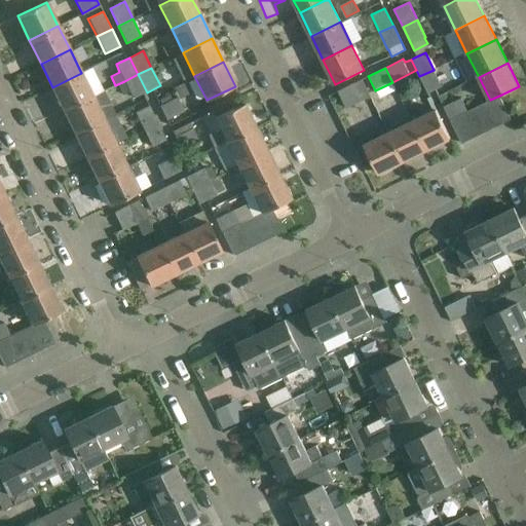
[(419,76),(427,95),(442,87),(434,70),(419,76)]
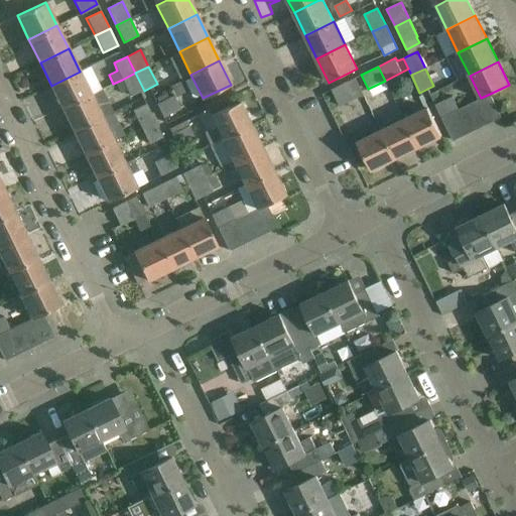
[(80,72),(51,86),(62,109),(91,95),(80,72)]
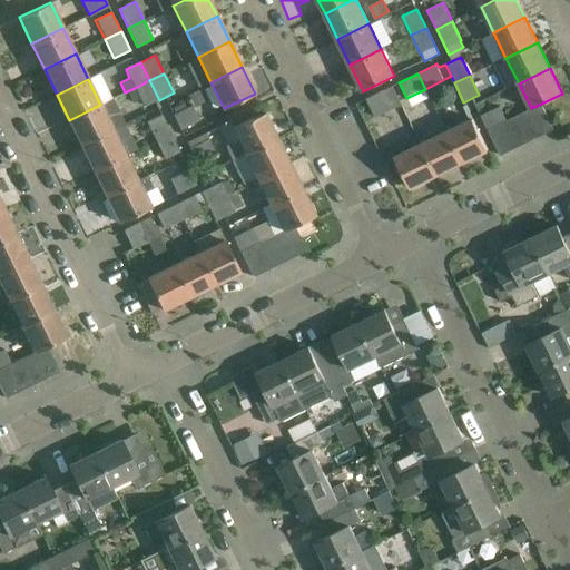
[(159,100),(149,80),(135,88),(144,107),(159,100)]
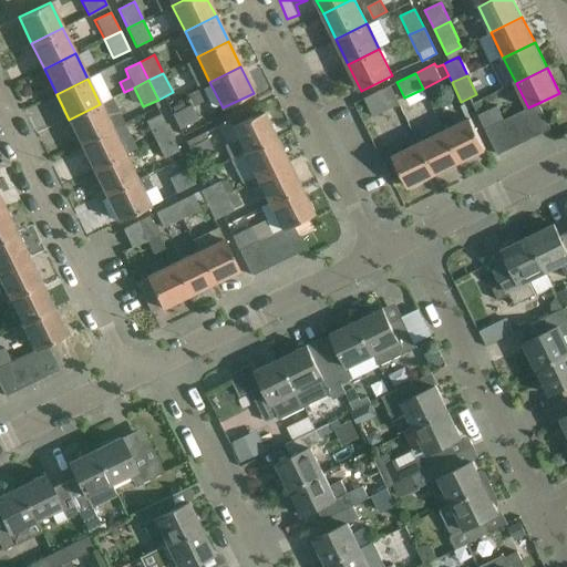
[(388,110),(379,91),(364,99),(373,117),(388,110)]
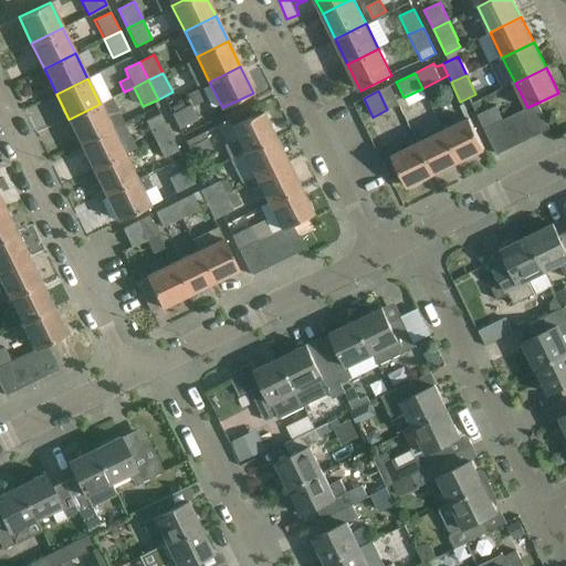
[(185,107),(181,102),(170,107),(174,113),(171,114),(178,129),(198,119),(190,104),(185,107)]
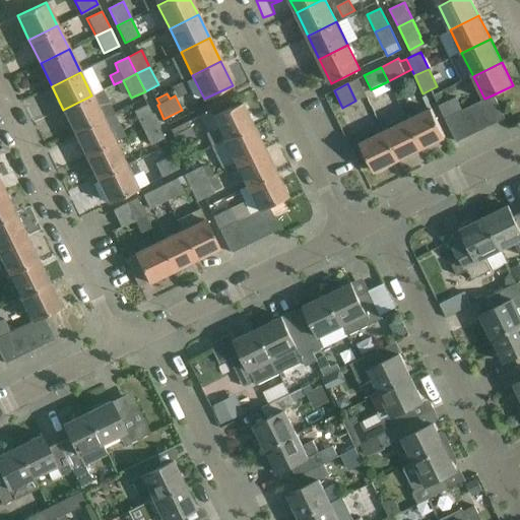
[(484,99),(481,101),(493,124),(505,118),(494,94),(484,99)]
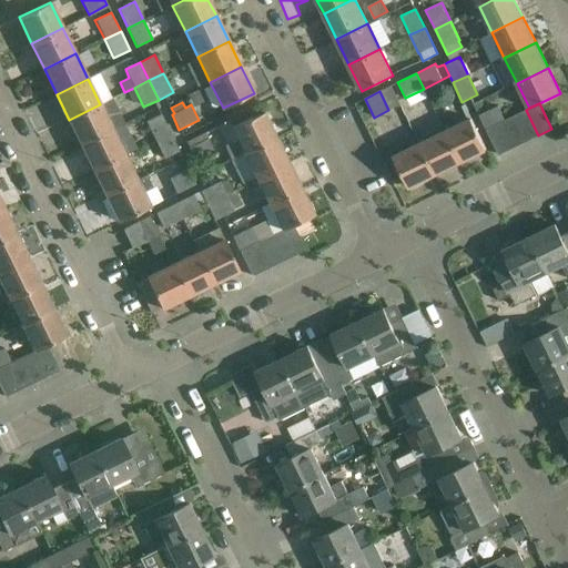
[(81,145),(112,130),(100,104),(69,120),(81,145)]
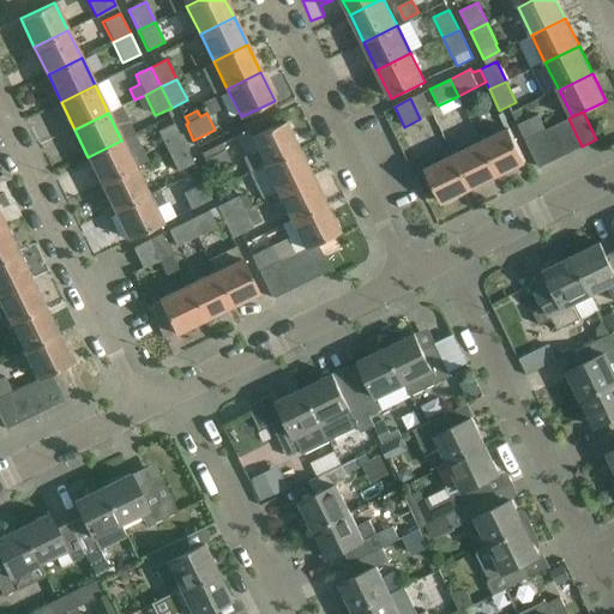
[(540,132),(546,130),(539,115),(518,125),(525,139),(540,132)]
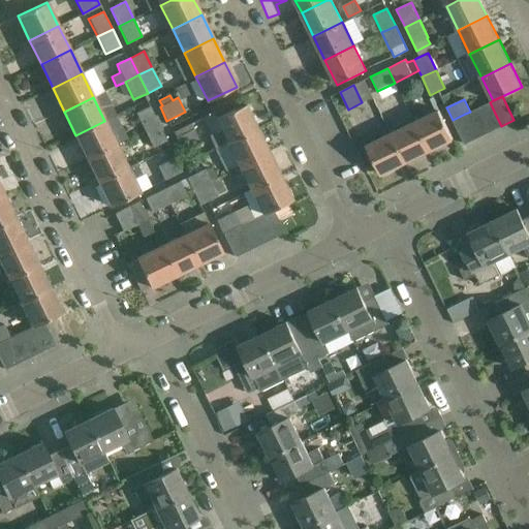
[(489,132),(501,126),(490,102),(477,109),(489,132)]
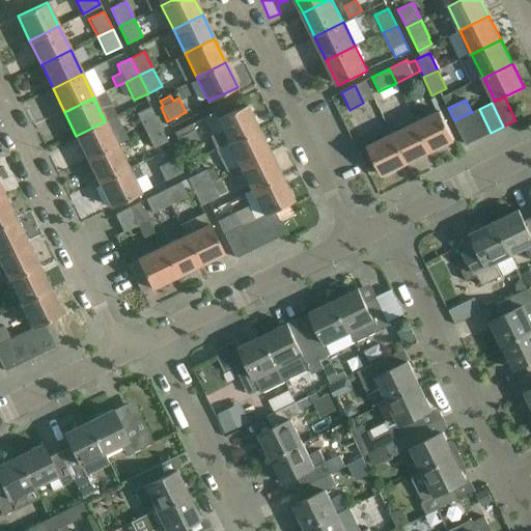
[(217,149),(229,143),(229,142),(257,129),(246,105),(217,118),(223,130),(210,136),(217,149)]
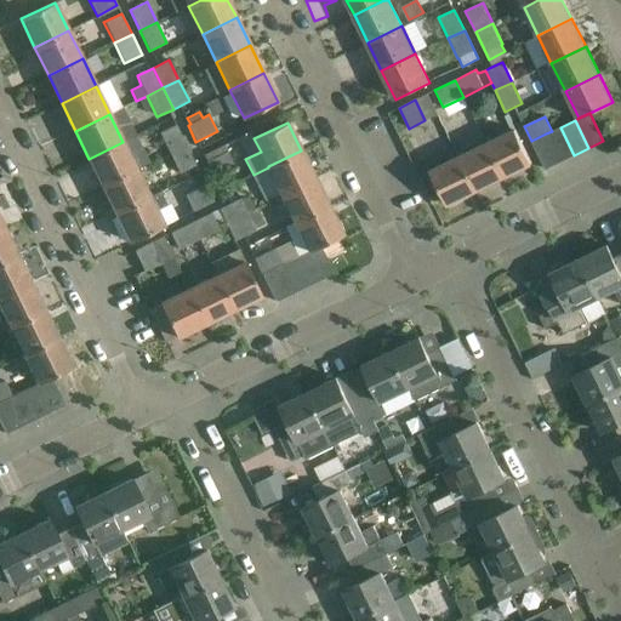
[(159,134),(169,154),(186,146),(176,125),(159,134)]
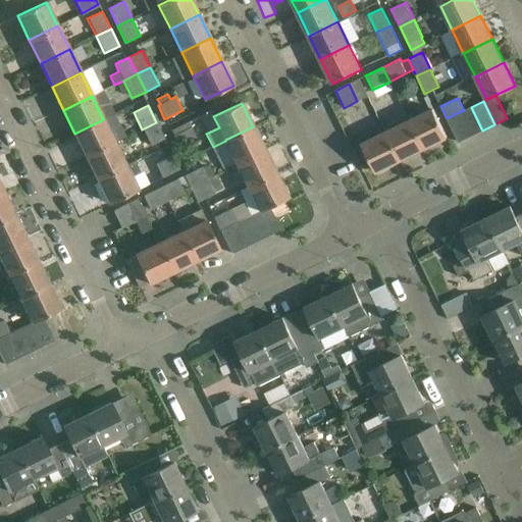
[(459,112),(471,137),(482,131),(471,107),(464,110),(459,112)]
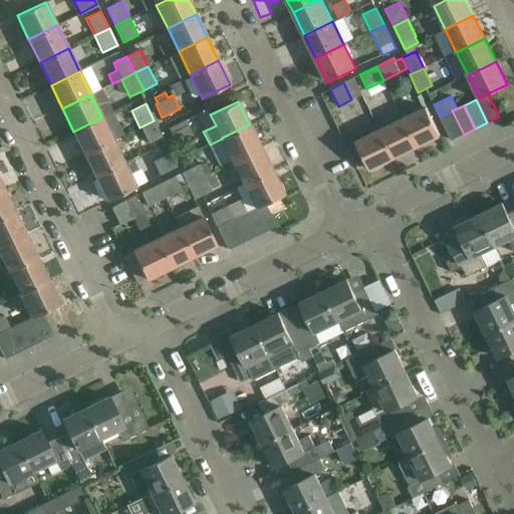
[(403,118),(417,147),(440,136),(426,107),(403,118)]
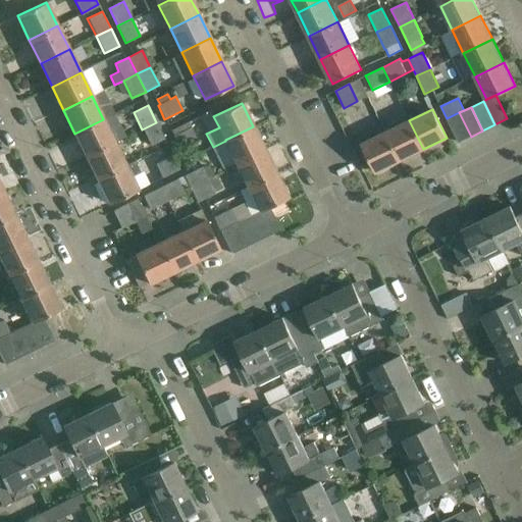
[(471,137),(459,112),(447,118),(458,143),(471,137)]
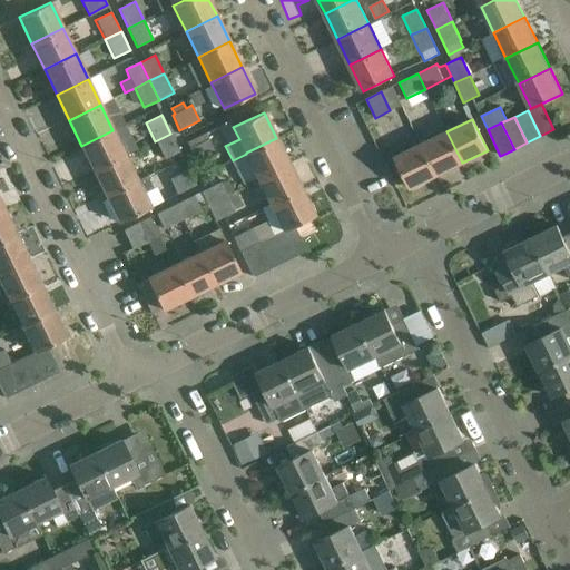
[(94,172),(126,156),(112,130),(81,146),(94,172)]
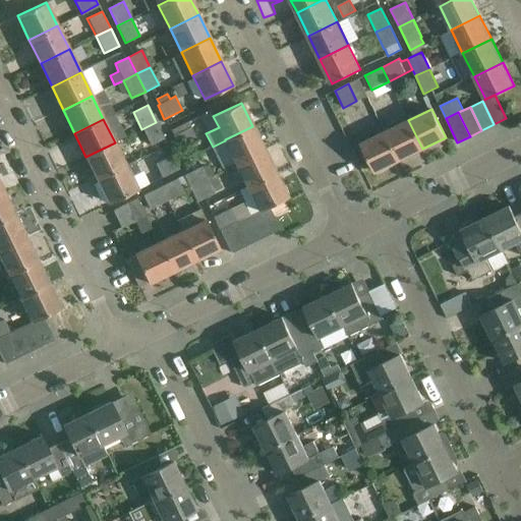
[(422,149),(408,120),(385,131),(399,160),(422,149)]
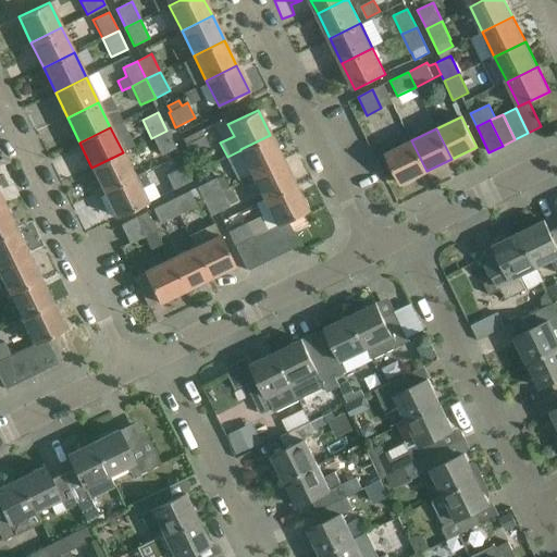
[(166,131),(151,138),(160,157),(175,149),(166,131)]
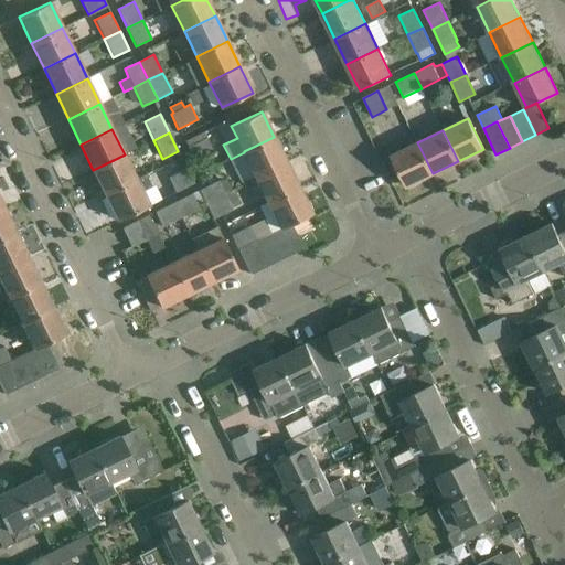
[(244,151),(256,177),(287,162),(274,137),(244,151)]
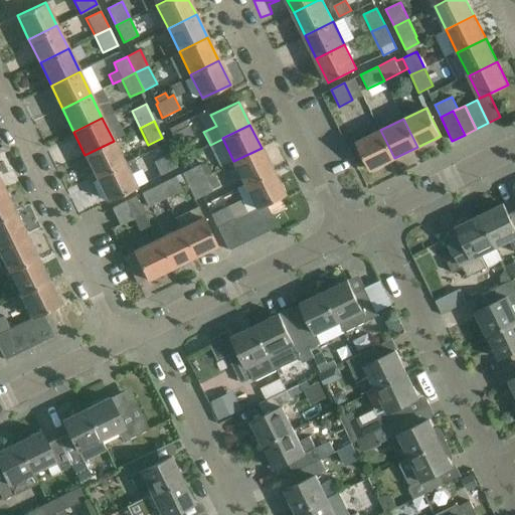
[(195,140),(187,126),(170,135),(178,149),(195,140)]
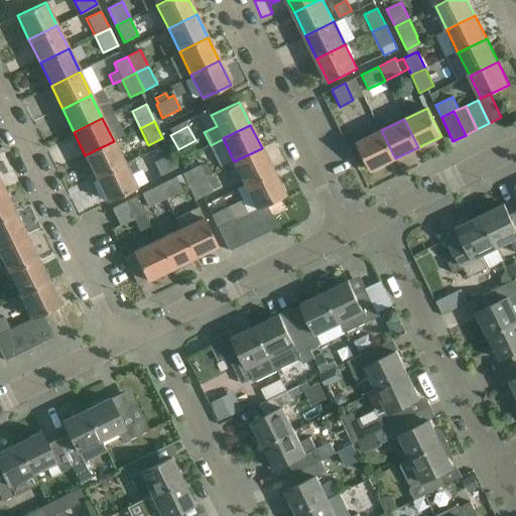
[(371,170),(395,158),(381,130),(358,142),(371,170)]
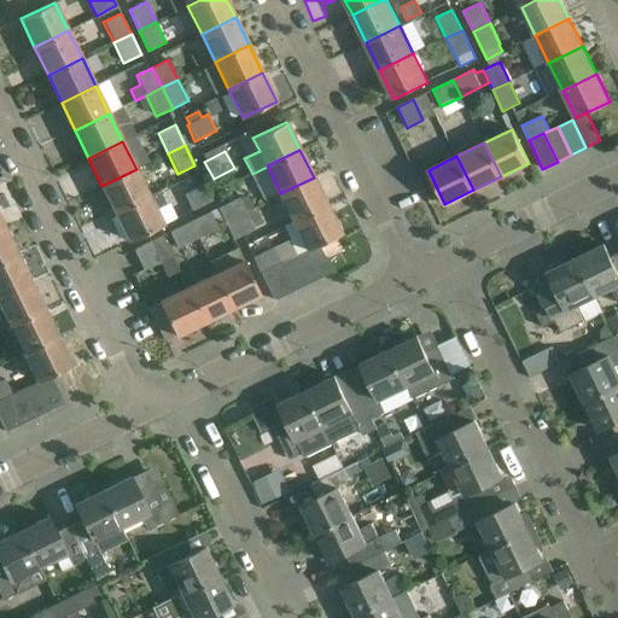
[(150,197),(136,169),(101,186),(116,213),(150,197)]
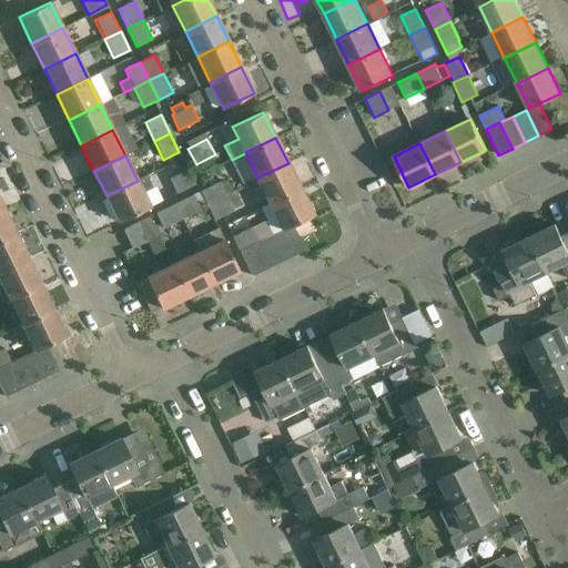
[(301,189),(288,163),(257,178),(270,203),(301,189)]
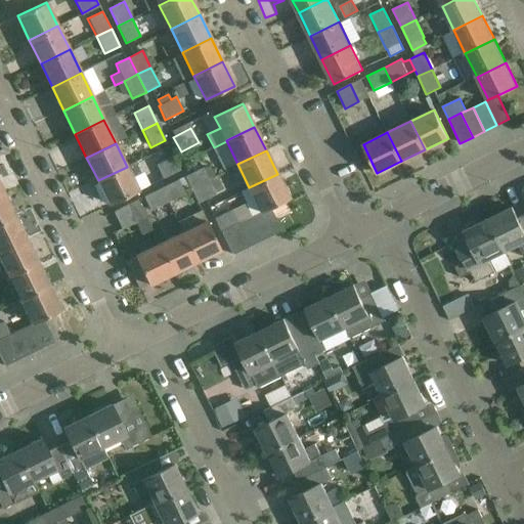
[(180,170),(173,156),(156,165),(163,179),(180,170)]
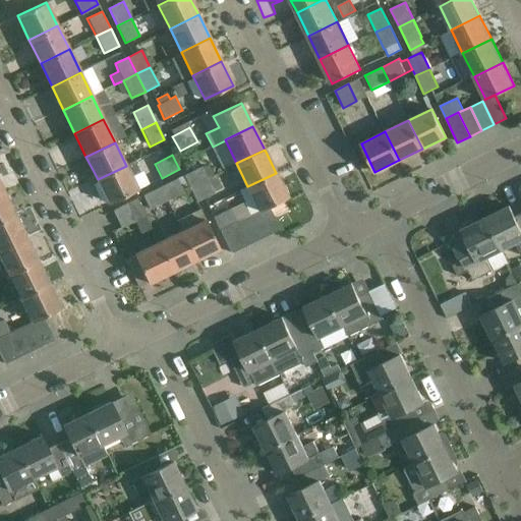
[(140,172),(134,162),(126,166),(98,179),(109,204),(137,189),(131,176),(140,172)]
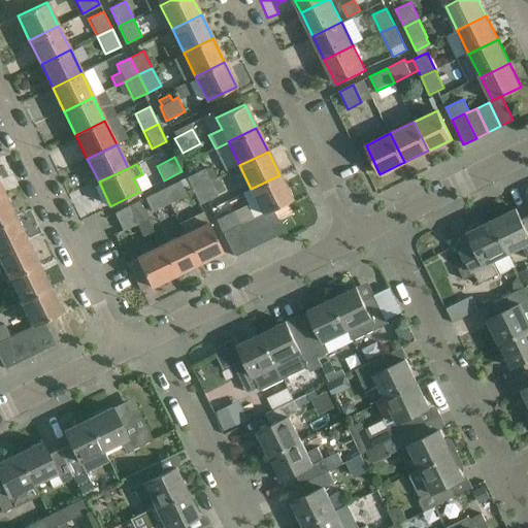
[(189,175),(194,187),(209,179),(204,168),(189,175)]
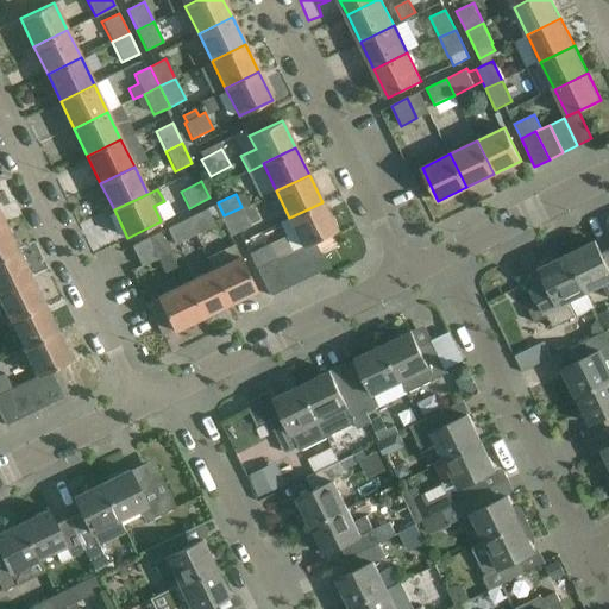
[(225,217),(224,215),(218,202),(187,218),(195,236),(215,225),(213,220),(219,217),(220,218),(225,217)]
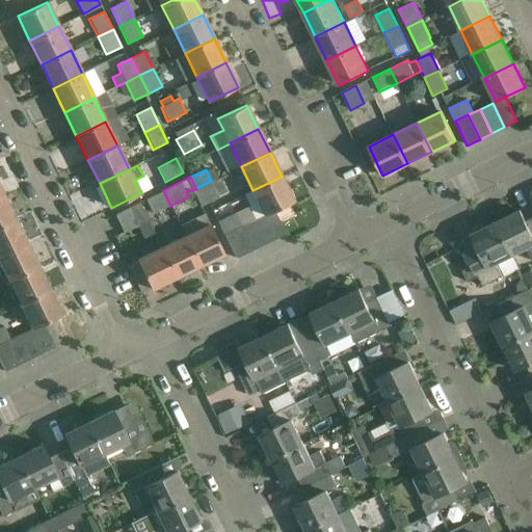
[(274,211),(293,201),(282,177),(253,190),(264,215),(274,211)]
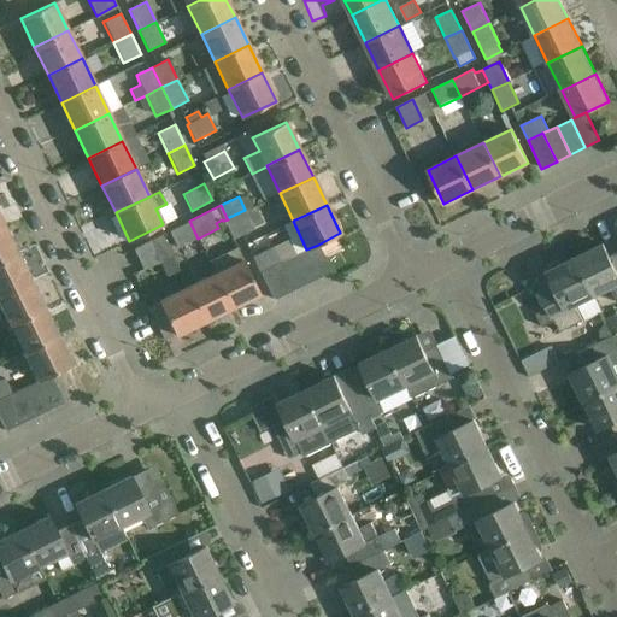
[(245,210),(227,218),(228,219),(236,238),(254,228),(245,210)]
